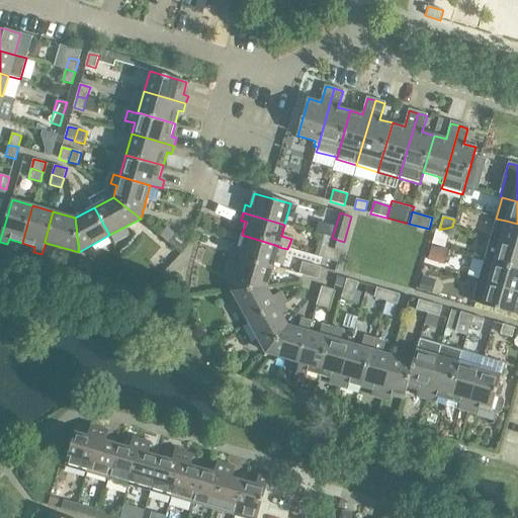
[(517,224),(506,221),(496,219),(490,239),(517,247),(517,224)]
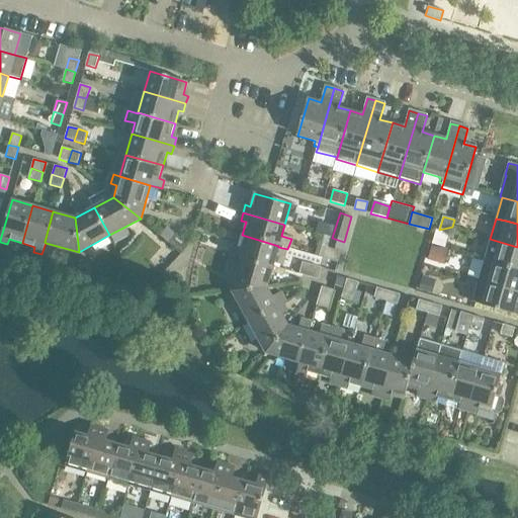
[(437,231),(433,244),(445,247),(449,234),(437,231)]
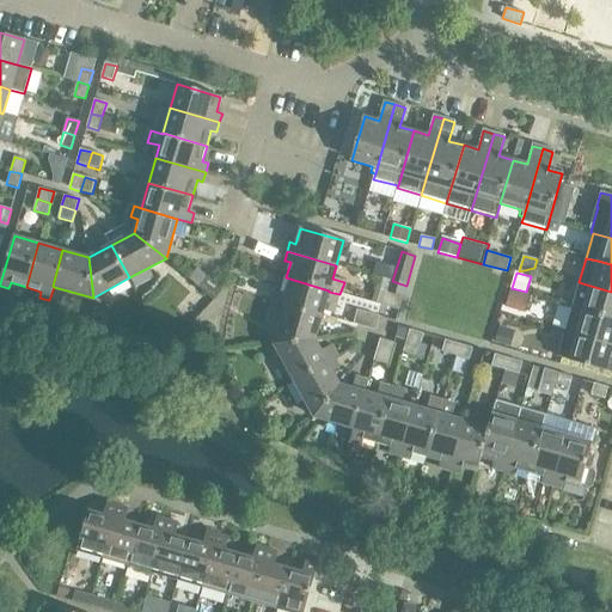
[(329,291),(286,277),(281,293),(275,291),(271,300),(286,305),(322,314),(329,292),(329,291)]
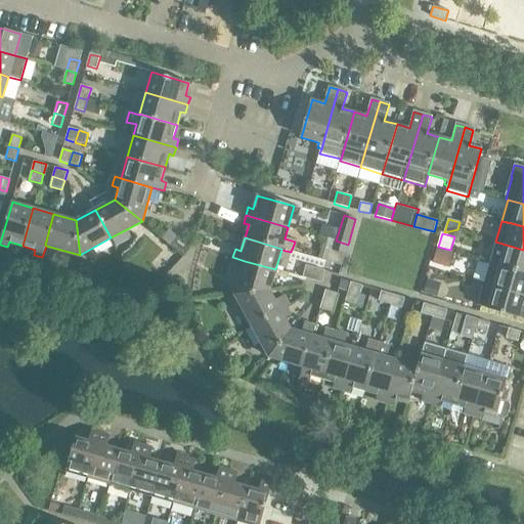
[(523,250),(495,242),(489,263),(523,272),(523,250)]
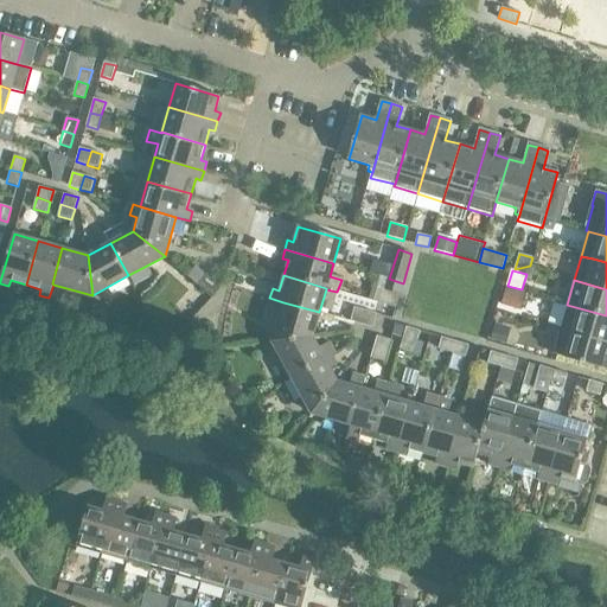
[(385,305),(389,291),(378,288),(374,301),(385,305)]
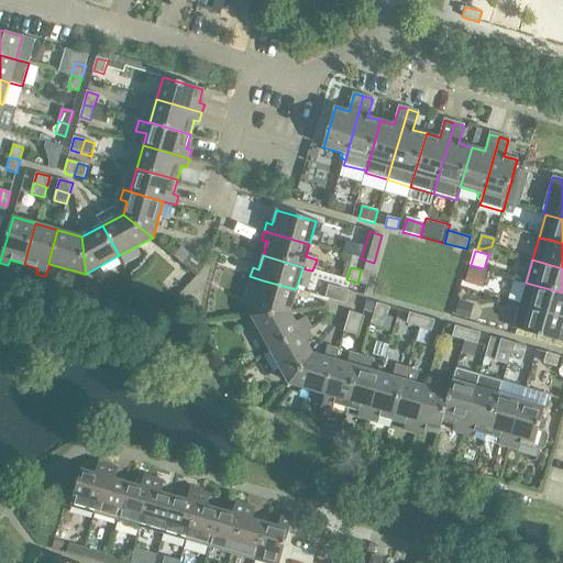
[(470,268),(465,283),(482,287),(486,273),(470,268)]
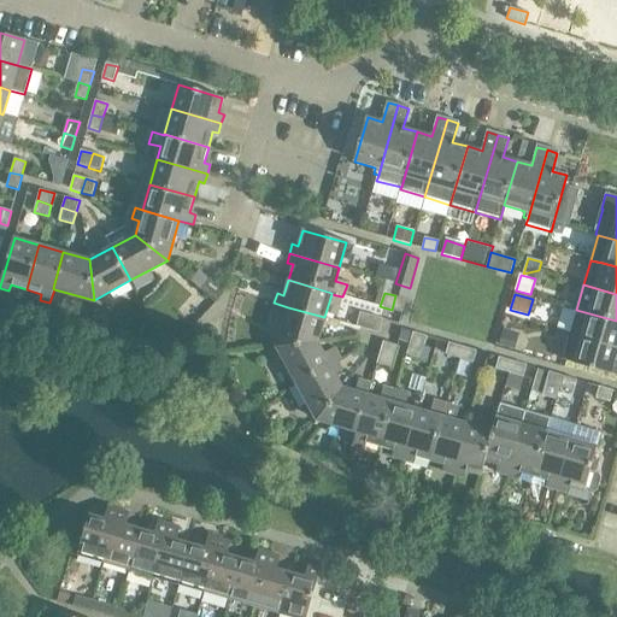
[(403,313),(406,299),(395,295),(392,310),(403,313)]
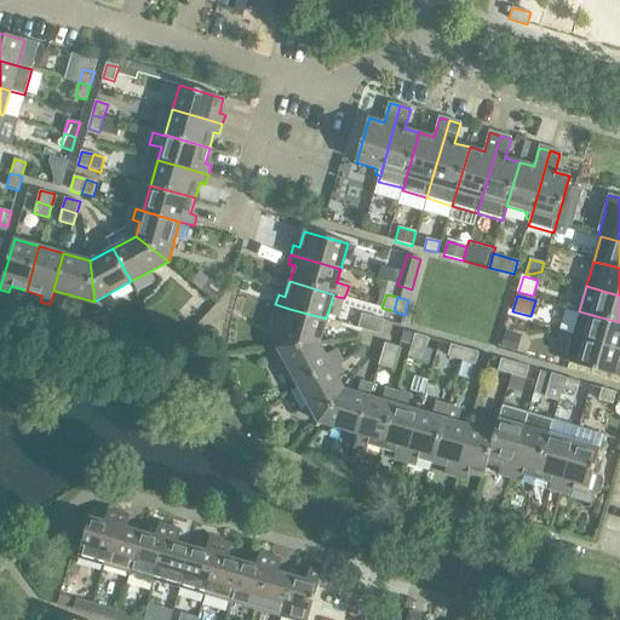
[(319,345),(326,319),(290,309),(277,349),(319,345)]
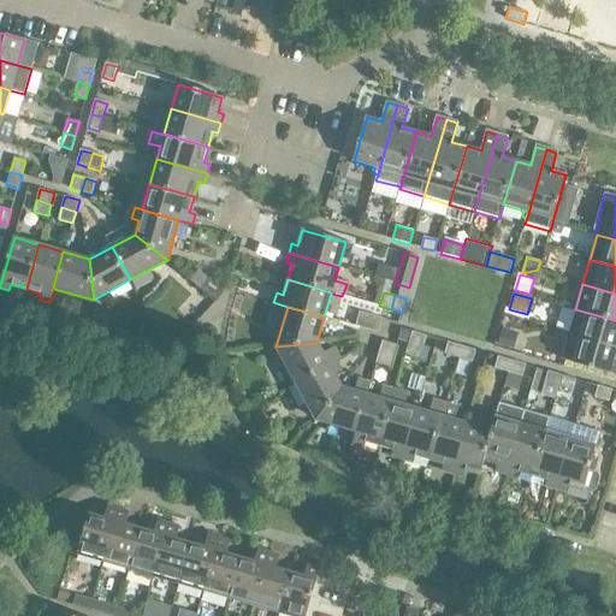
[(615,320),(575,309),(568,335),(615,348),(615,320)]
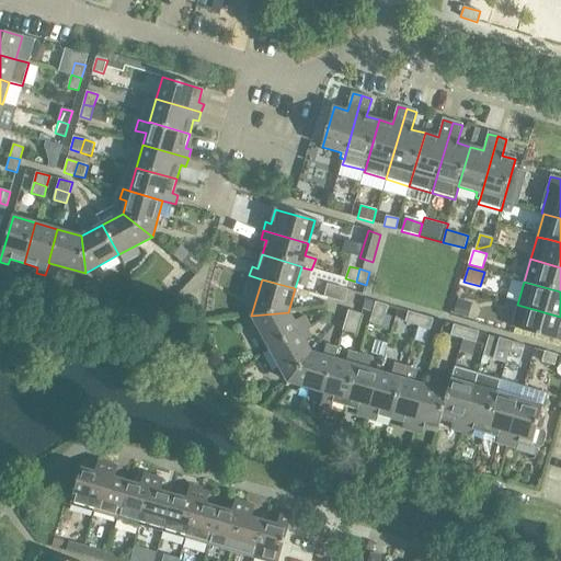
[(334,300),(338,287),(328,285),(324,297),(334,300)]
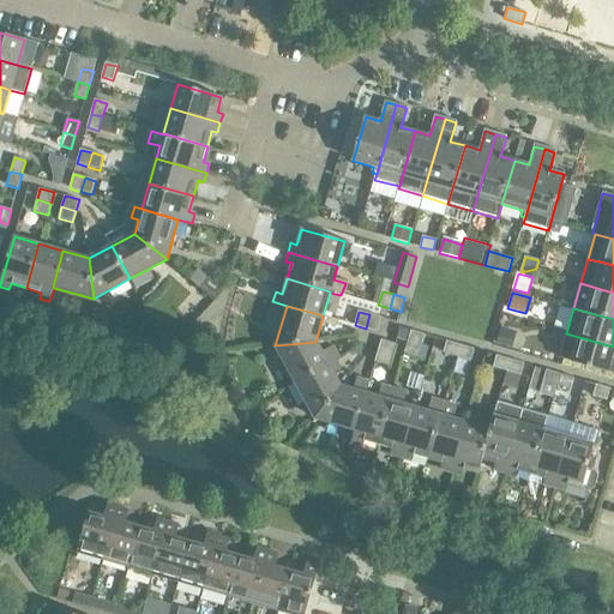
[(381,318),(369,314),(366,329),(377,332),(381,318)]
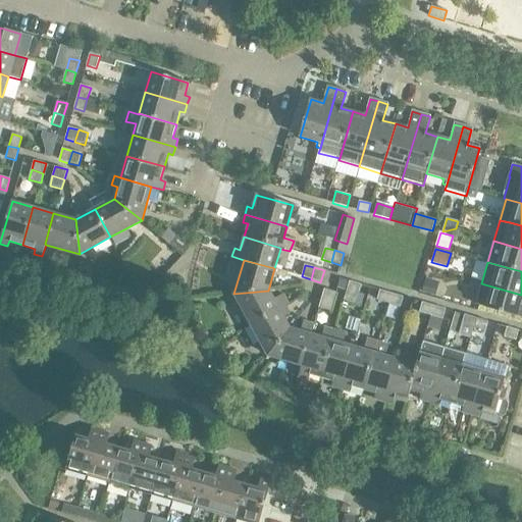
[(425,278),(422,292),(435,296),(439,281),(425,278)]
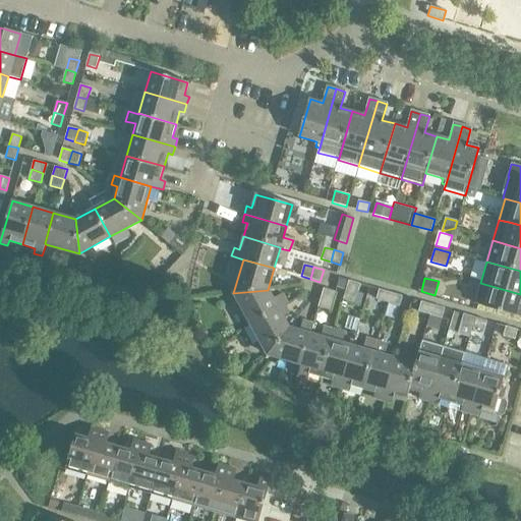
[(357,292),(360,284),(348,280),(345,290),(357,293),(357,292)]
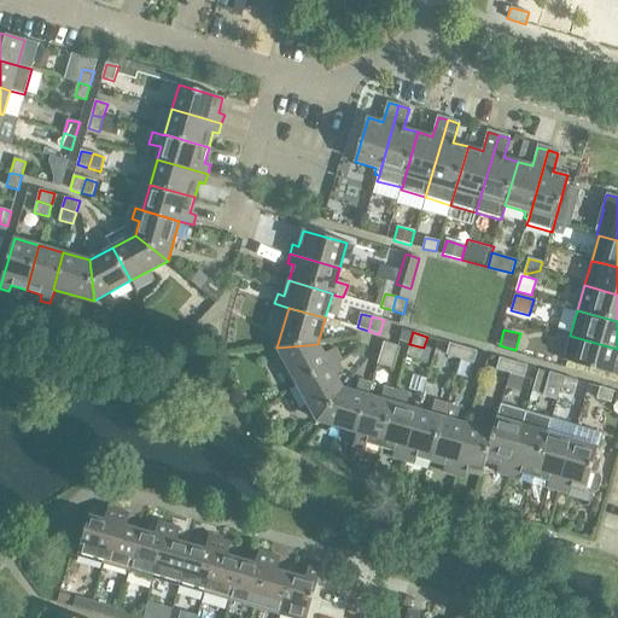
[(617,349),(570,336),(563,361),(617,375),(617,349)]
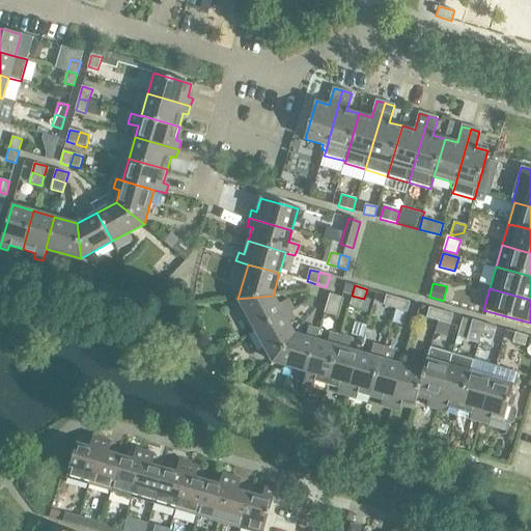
[(330,295),(327,304),(339,308),(342,298),(330,295)]
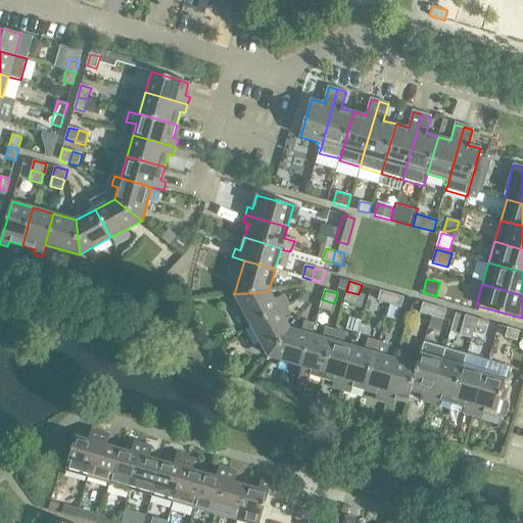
[(389,303),(391,293),(380,290),(377,299),(389,303)]
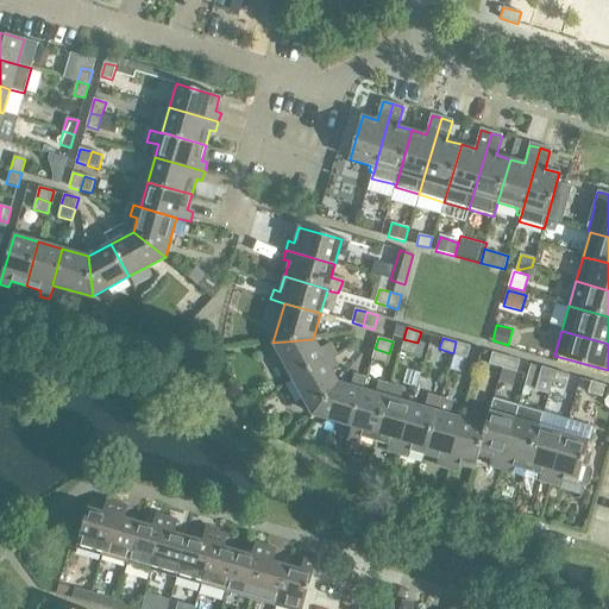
[(293,378),(336,356),(330,344),(319,350),(313,339),(272,343),(293,378)]
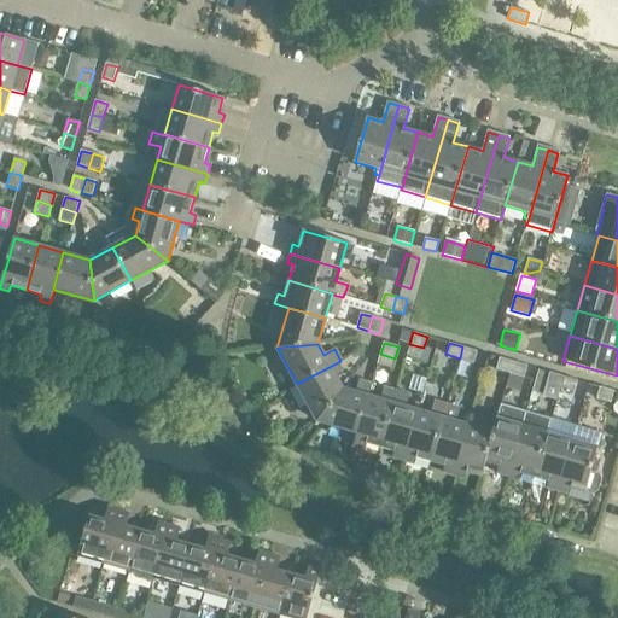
[(420,359),(424,348),(409,344),(407,355),(420,359)]
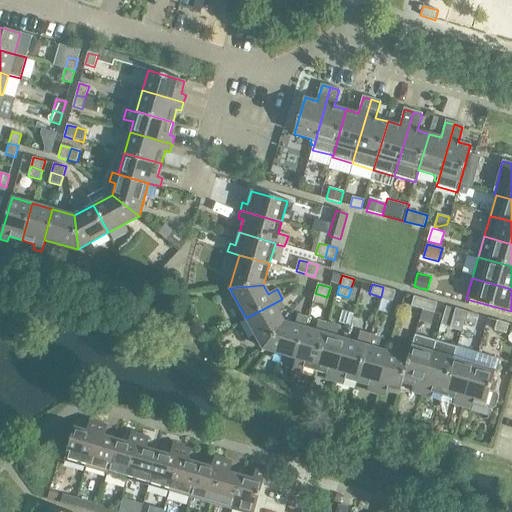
[(351,288),(348,297),(354,299),(357,289),(351,287),(351,288)]
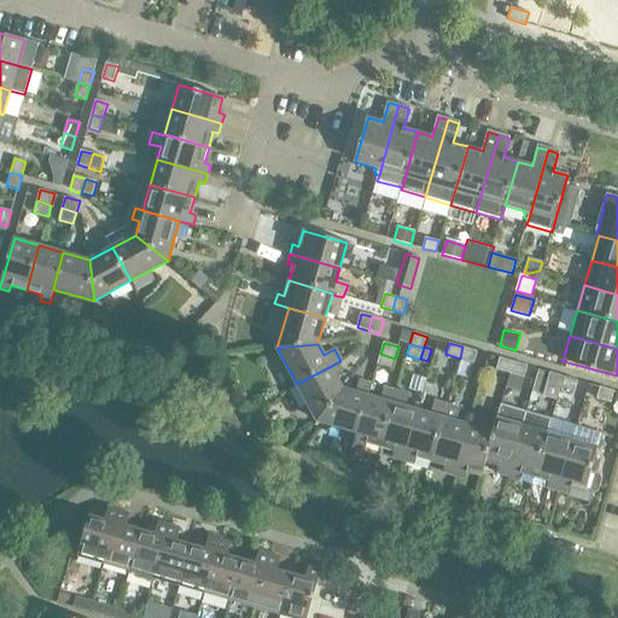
[(473,362),(477,351),(462,347),(460,359),(473,362)]
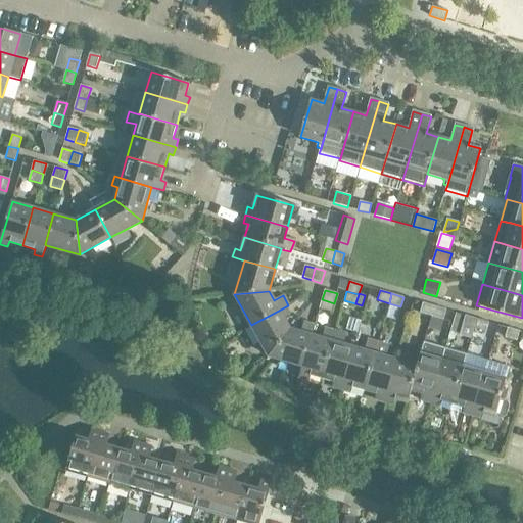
[(331,313),(334,303),(322,299),(320,308),(331,313)]
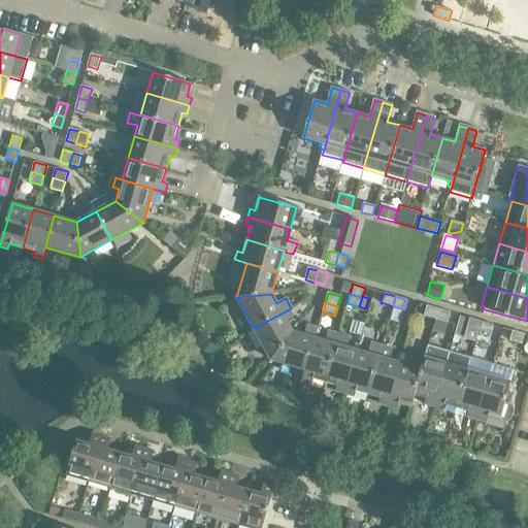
[(435,319),(438,309),(426,306),(424,315),(435,319)]
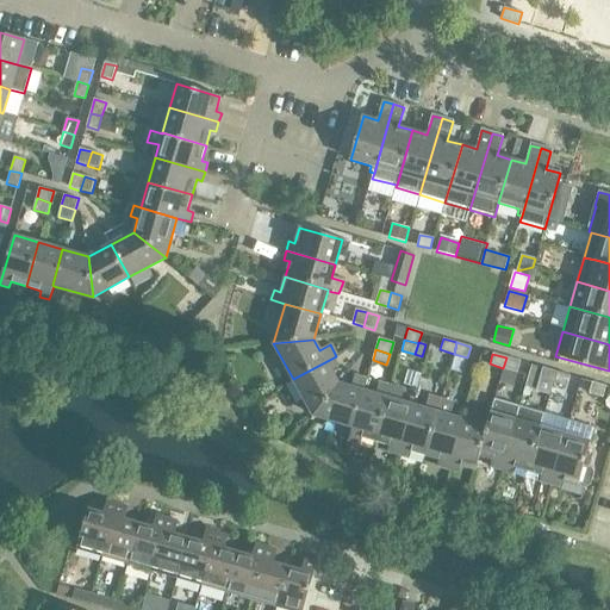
[(313,416),(337,384),(331,372),(337,368),(332,359),(336,356),(293,379),(313,416)]
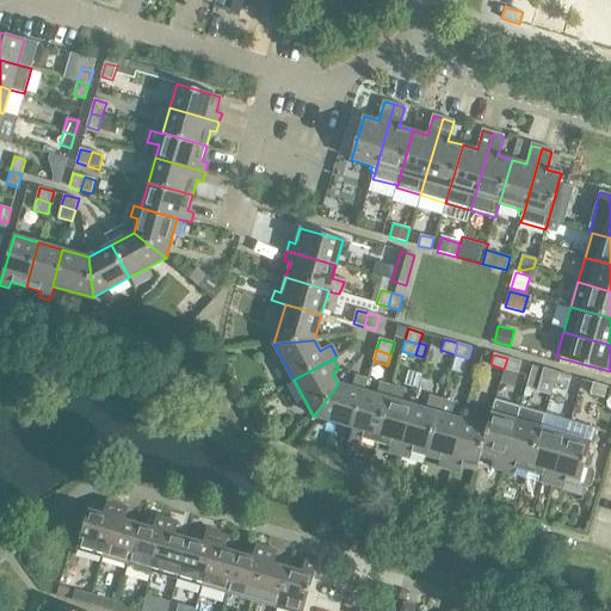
[(517,372),(520,362),(507,358),(504,369),(517,372)]
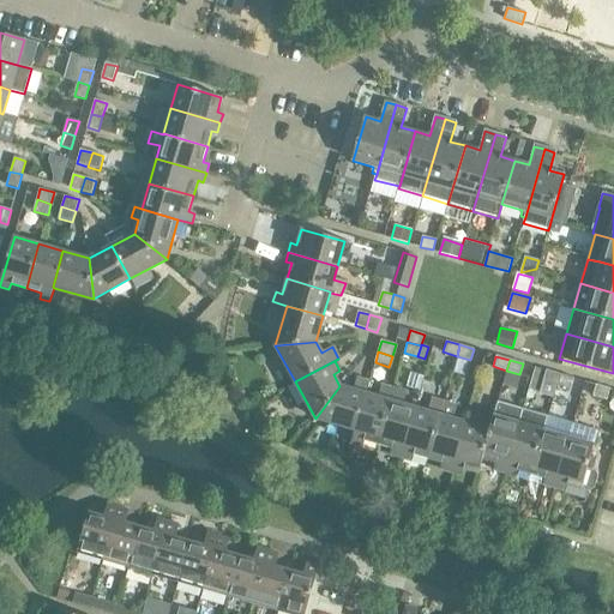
[(555,385),(559,374),(546,369),(542,381),(555,385)]
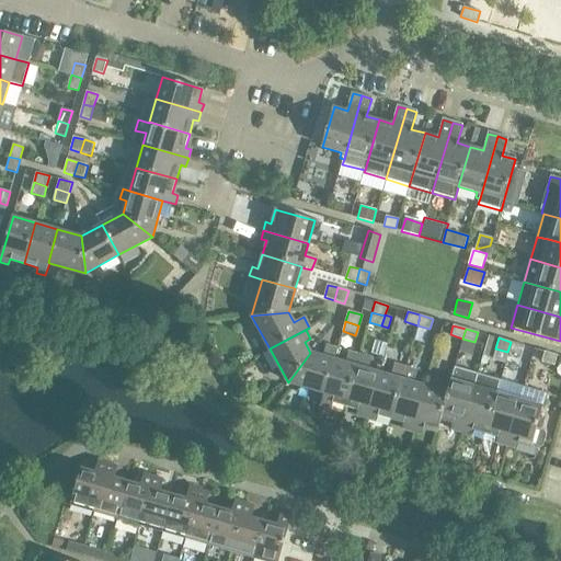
[(375,341),(371,354),(384,357),(387,344),(375,341)]
